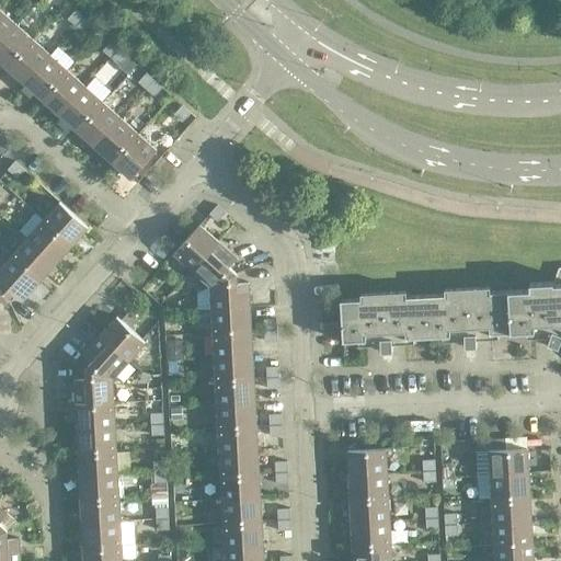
[(0,9),(0,38),(14,22),(0,9)]
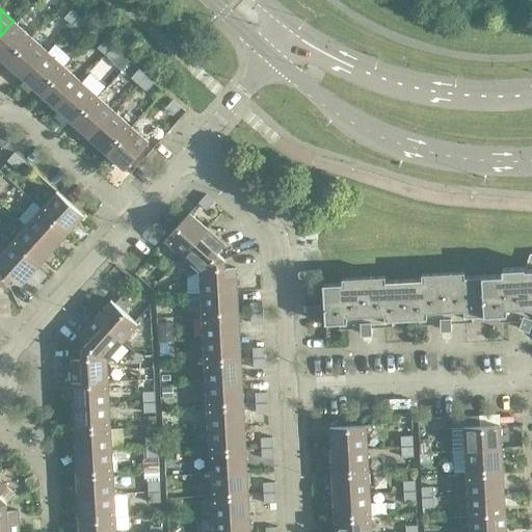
[(73,24),(80,17),(73,9),(65,18),(73,24)]
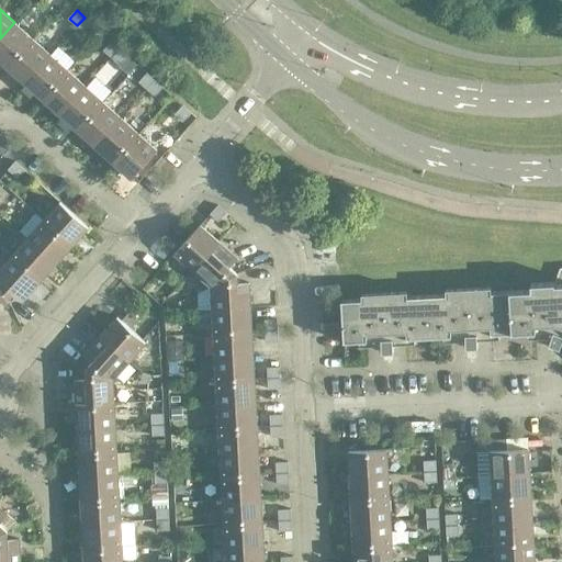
[(86,33),(92,24),(85,18),(77,25),(86,33)]
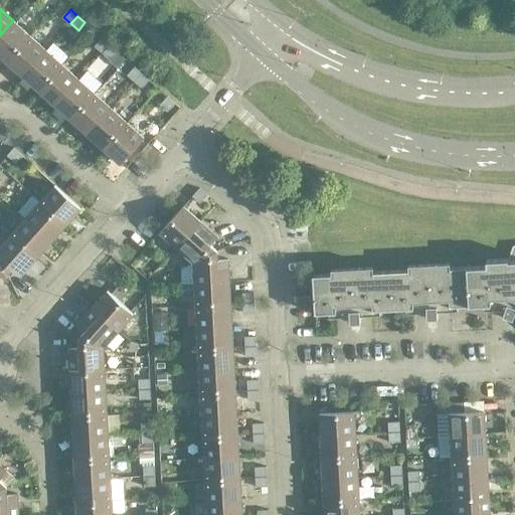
[(13,20),(0,35),(0,54),(6,61),(29,35),(13,20)]
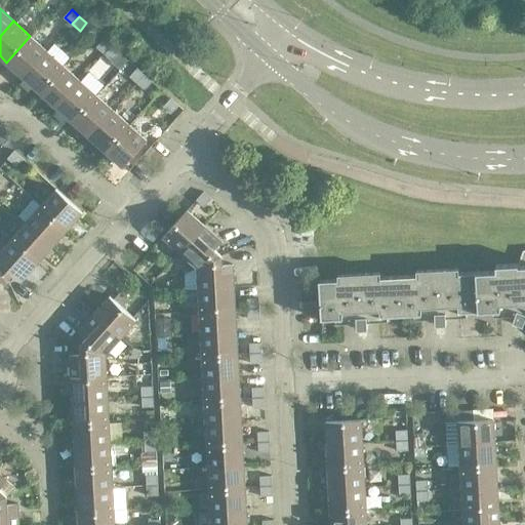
[(30,36),(6,63),(23,77),(47,50),(30,36)]
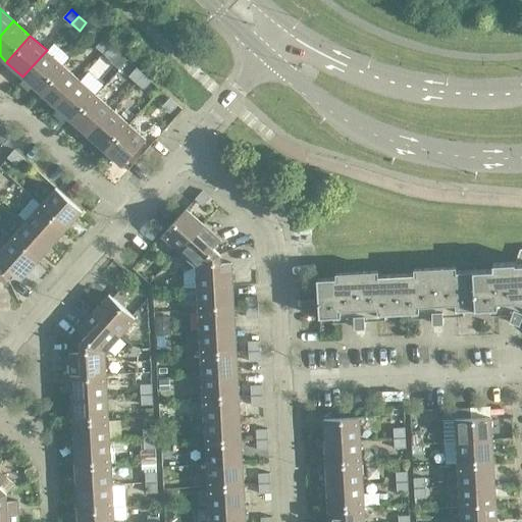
[(104,53),(111,45),(104,39),(97,47),(104,53)]
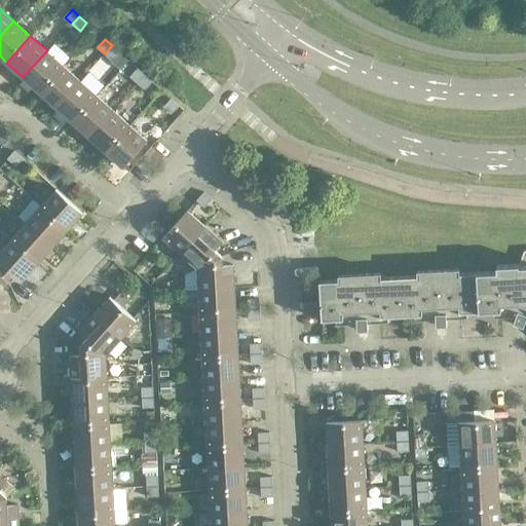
[(112,61),(119,52),(112,45),(105,53),(112,61)]
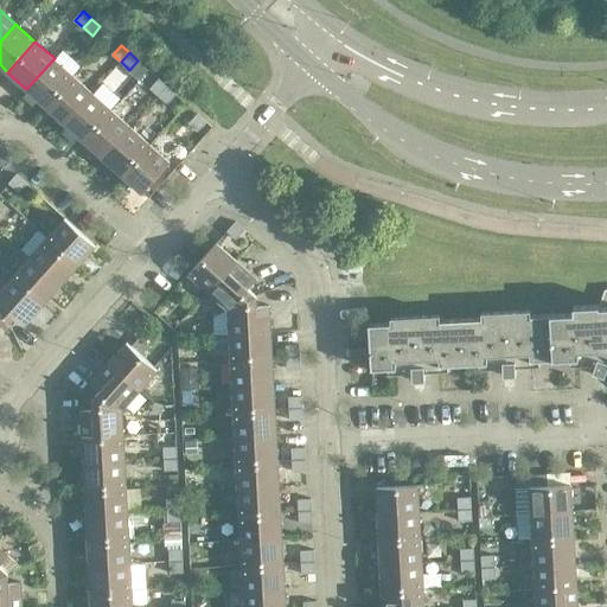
[(55,58),(26,89),(46,107),(74,76),(55,58)]
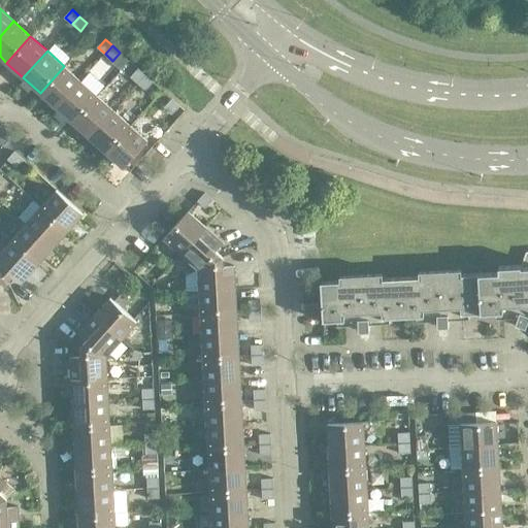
[(64,66),(40,93),(57,107),(80,80),(64,66)]
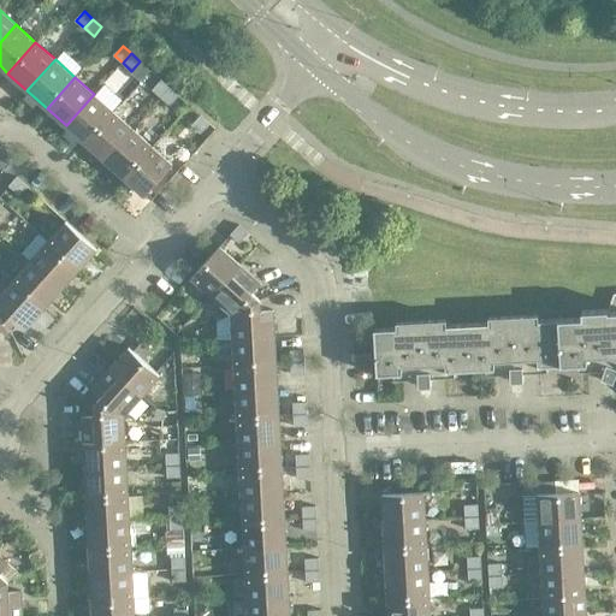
[(161,98),(170,88),(161,80),(153,89),(161,98)]
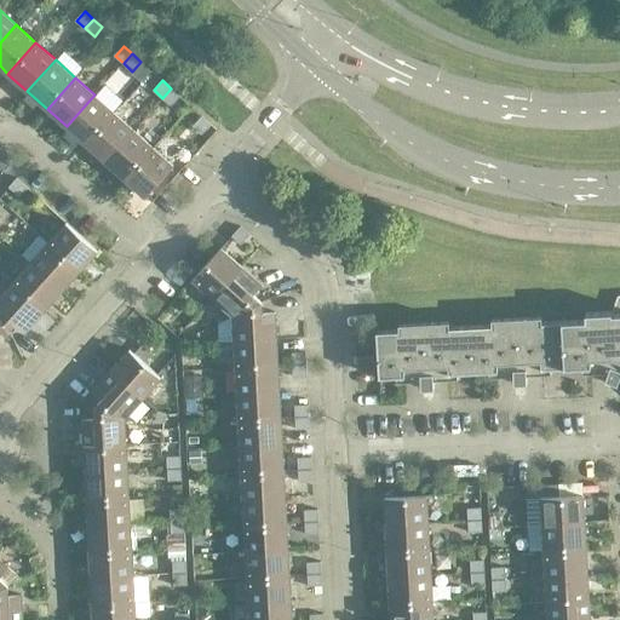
[(171,105),(179,96),(171,89),(162,98),(171,105)]
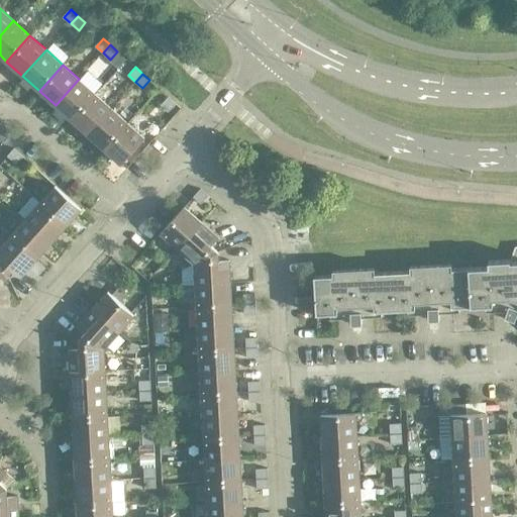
[(79,79),(56,105),(72,120),(95,94),(79,79)]
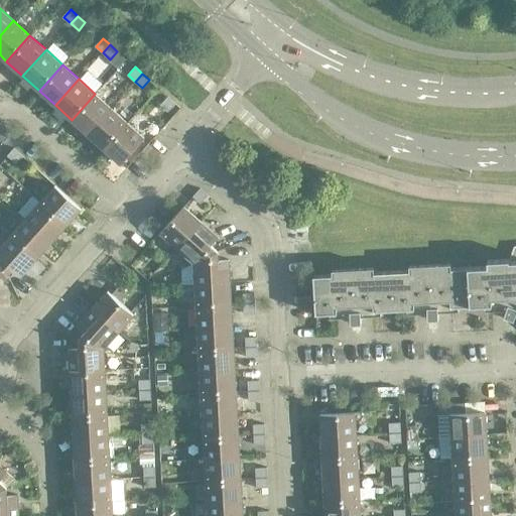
[(95,94),(72,120),(88,134),(111,108),(95,94)]
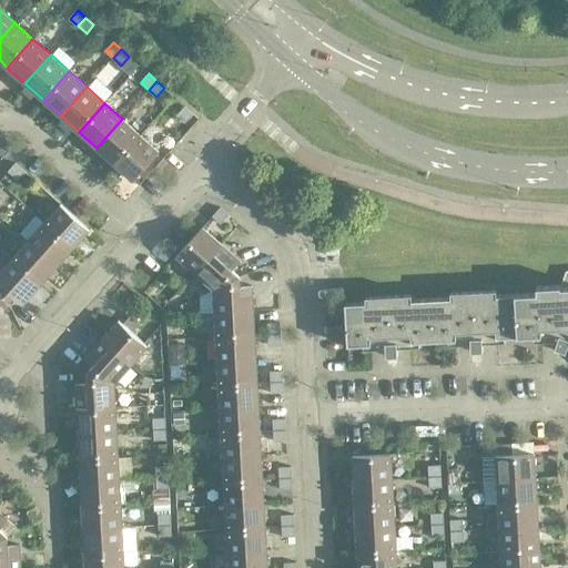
[(184,123),(193,113),(184,107),(176,115),(184,123)]
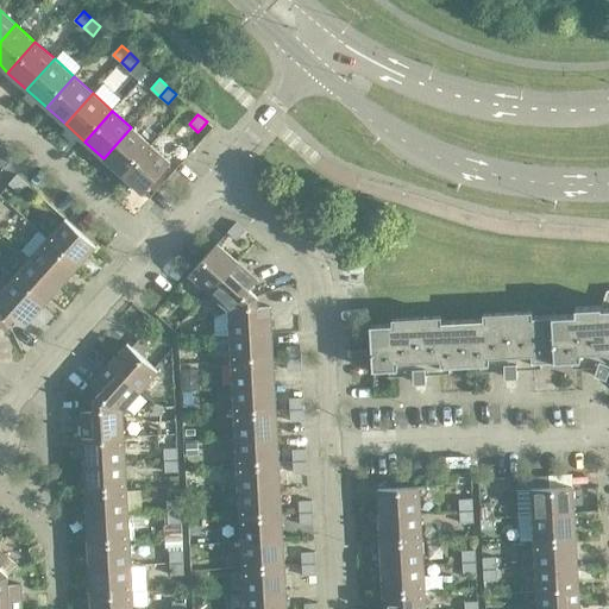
[(131,127),(104,158),(123,176),(150,145),(131,127)]
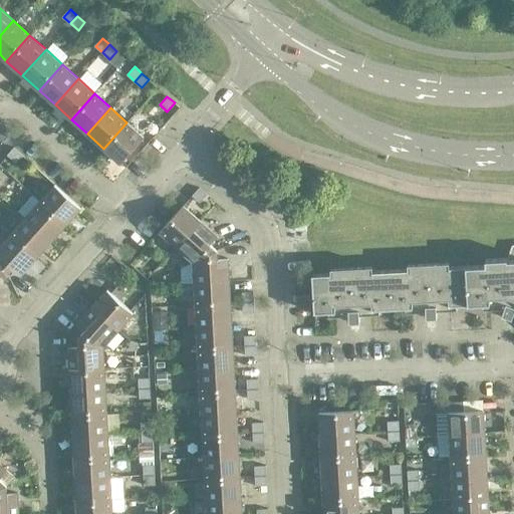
[(126,122),(103,149),(120,164),(144,138),(126,122)]
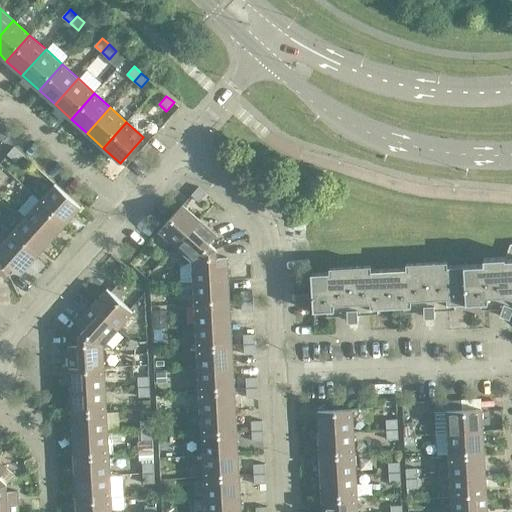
[(15,162),(22,154),(14,147),(7,154),(15,162)]
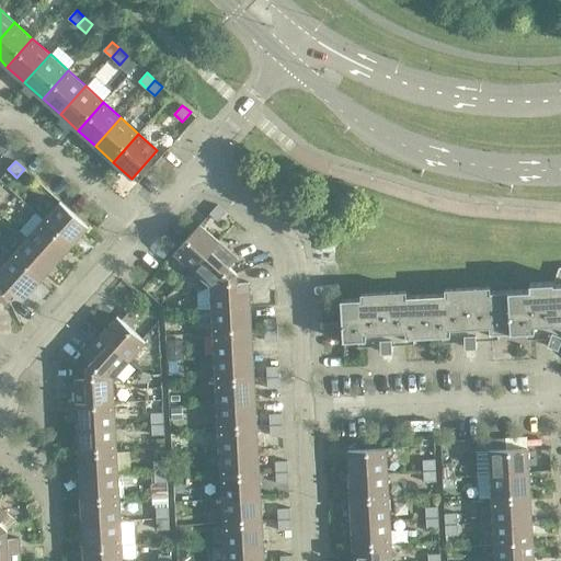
[(60,201),(44,219),(71,244),(88,227),(60,201)]
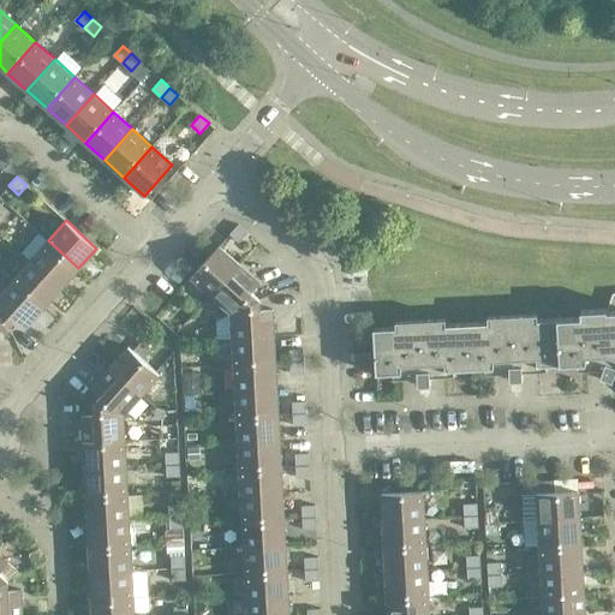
[(239,243),(249,233),(239,224),(230,234),(239,243)]
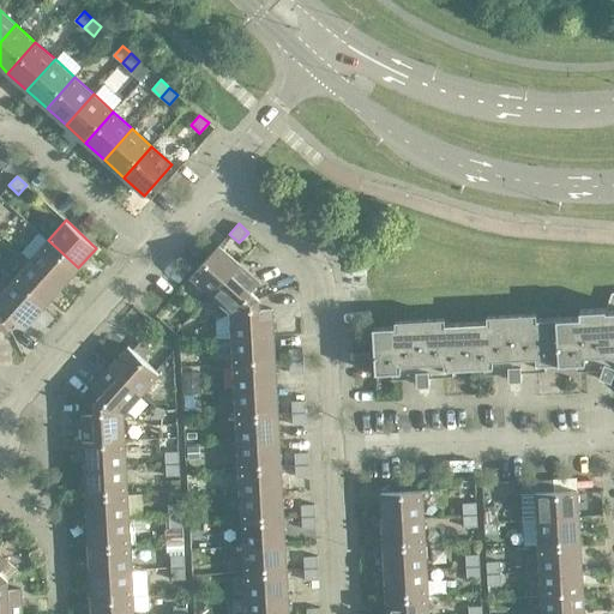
[(78,268),(48,240),(30,260),(61,288),(78,268)]
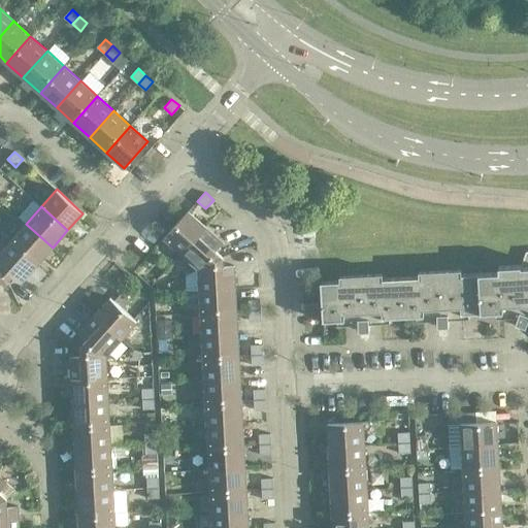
[(206,226),(189,210),(164,238),(182,254),(206,226)]
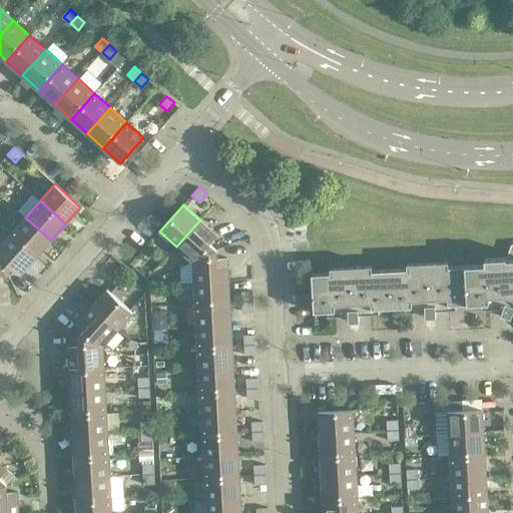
[(51,240),(25,217),(11,233),(36,257),(51,240)]
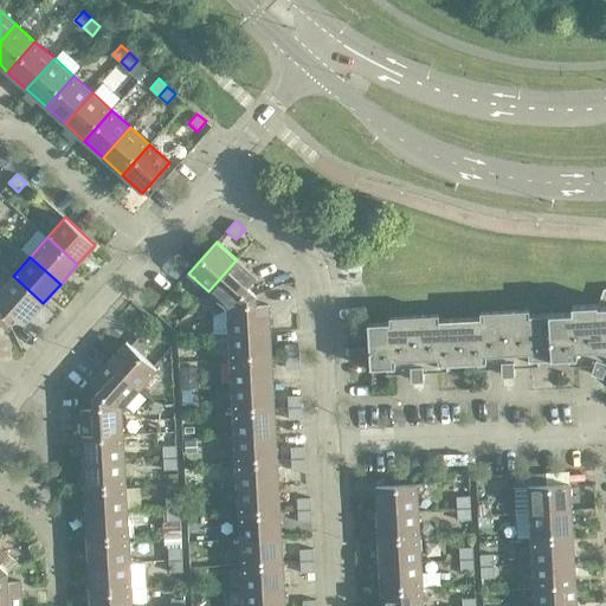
[(237,259),(208,291),(227,308),(257,295),(250,288),(258,278),(237,259)]
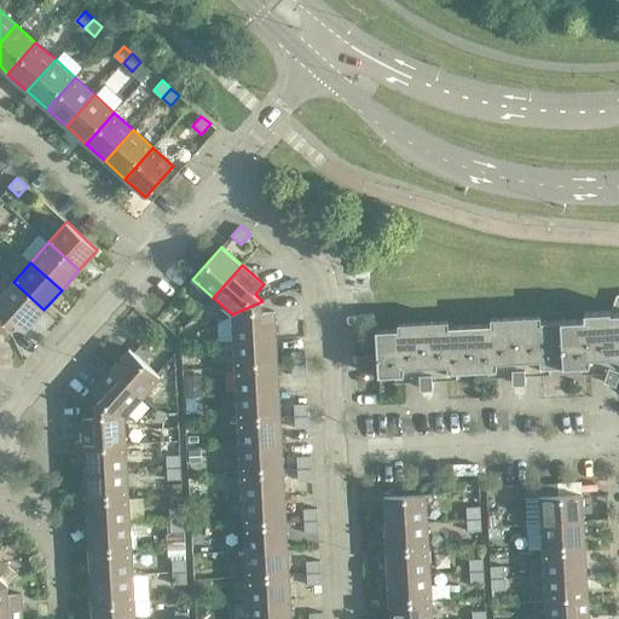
[(44,310),(13,282),(0,295),(0,311),(9,329),(16,320),(25,330),(44,310)]
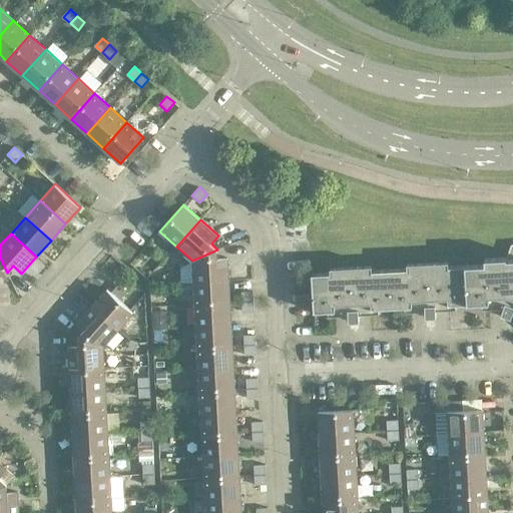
[(331,273),(312,274),(314,312),(336,311),(335,305),(371,303),(372,309),(412,307),(412,301),(448,299),(448,305),(482,303),(482,308),(491,308),(490,303),(489,296),(507,295),(512,297),(512,243),(511,244),(507,258),(484,259),(485,264),(449,266),(449,261),(407,264),(407,268),(373,270),(372,266),(330,268),(331,273)]
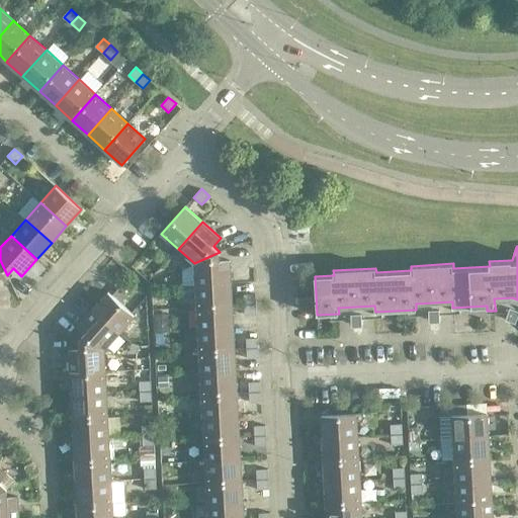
[(220,252),(194,263),(195,284),(232,282),(231,259),(221,260),(220,252)]
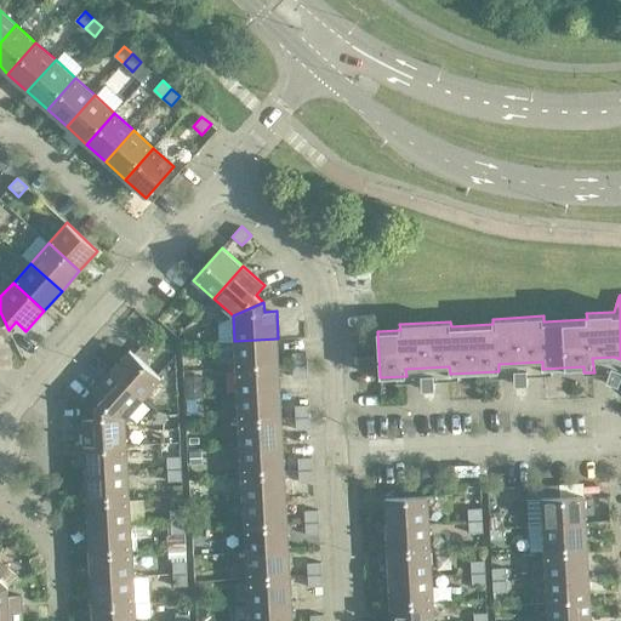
[(278,339),(234,341),(237,368),(279,365),(278,339)]
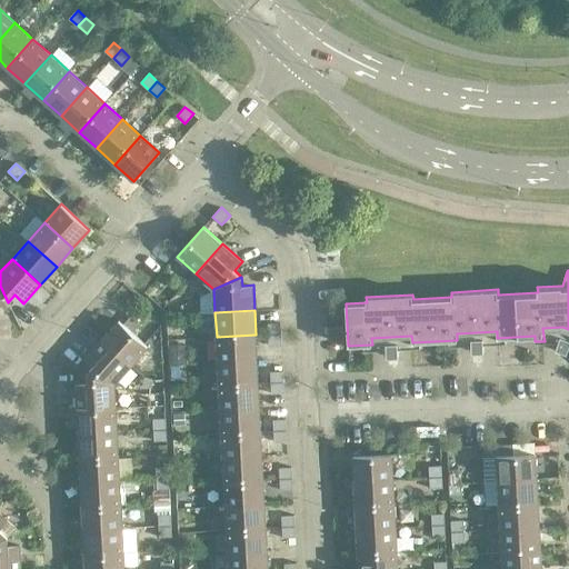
[(119,320),(102,339),(132,366),(148,347),(133,333),(140,325),(131,316),(123,325),(119,320)]
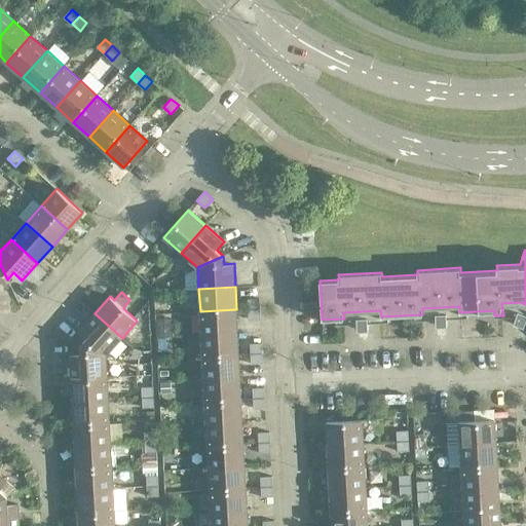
[(248,308),(260,308),(259,299),(248,299),(248,308)]
